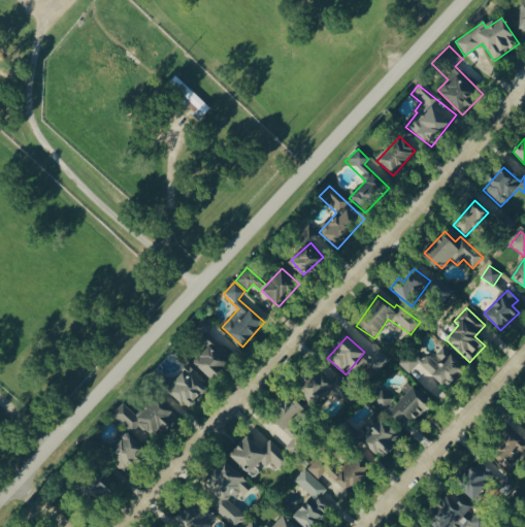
[(231,360),(207,337),(202,342),(207,348),(193,362),(212,381),(231,360)]
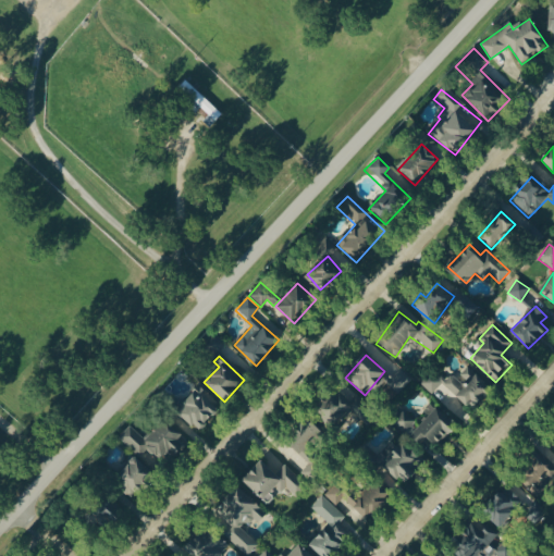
[(492,386),(465,367),(453,383),(432,368),(419,385),(432,394),(439,385),(474,410),(492,386)]
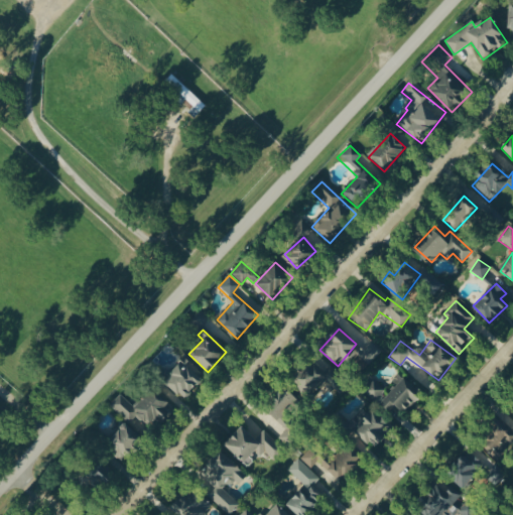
[(370,363),(380,351),(370,342),(359,354),(370,363)]
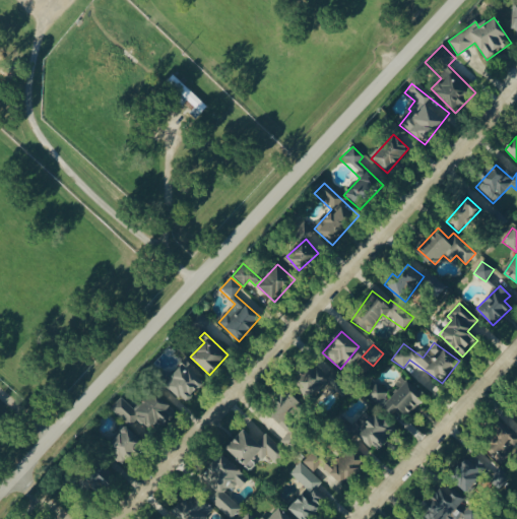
[(353,388),(321,360),(313,369),(310,366),(298,380),(312,392),(310,394),(317,400),(329,386),(343,399),(353,388)]
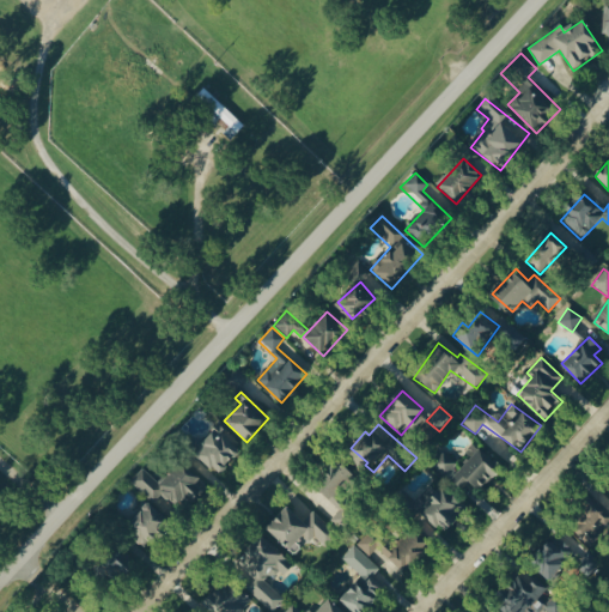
[(194,450),(215,474),(242,450),(219,426),(194,450)]
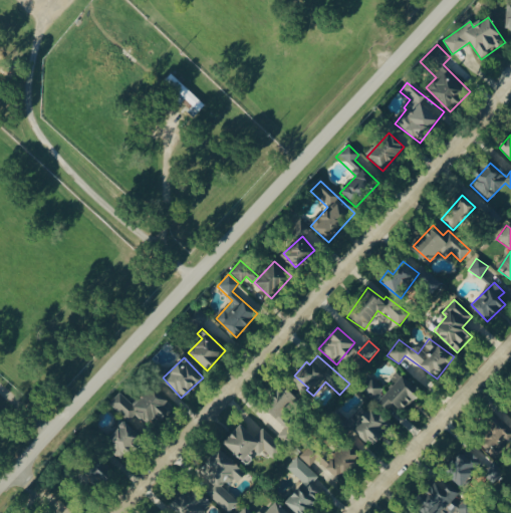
[(380,398),(396,415),(419,394),(404,377),(380,398)]
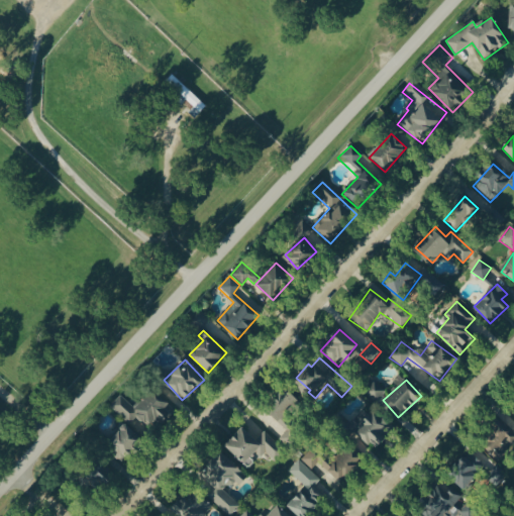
[(364,391),(374,402),(384,392),(375,382),(364,391)]
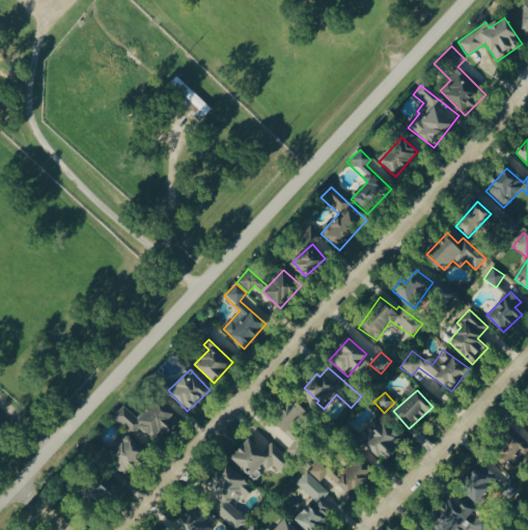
[(294,434),(308,408),(292,398),(277,423),(294,434)]
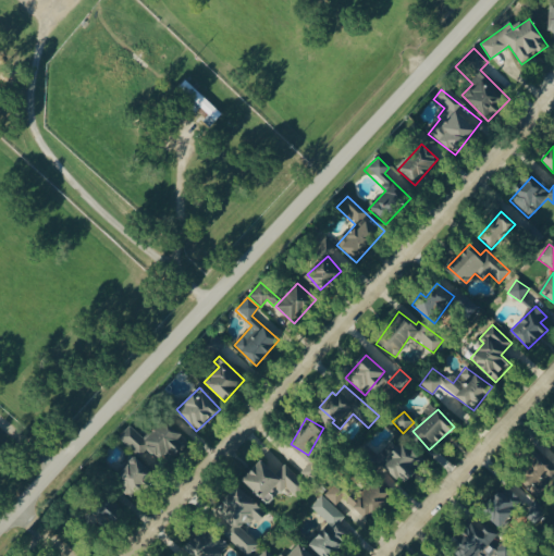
[(138,457),(148,446),(161,458),(170,447),(177,454),(185,445),(179,440),(183,435),(164,419),(145,441),(128,425),(118,437),(138,457)]
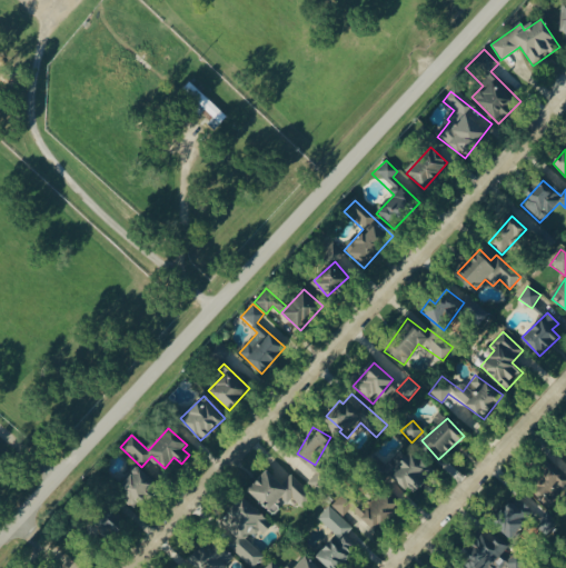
[(384,468),(408,490),(415,485),(419,488),(433,475),(404,447),(384,468)]
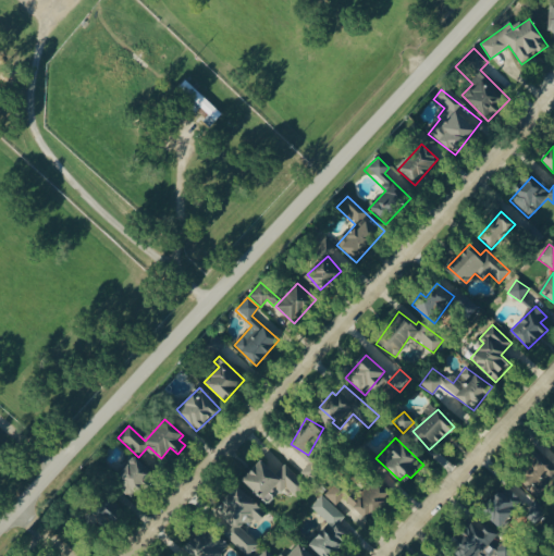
[(136,496),(154,470),(132,456),(114,482),(136,496)]
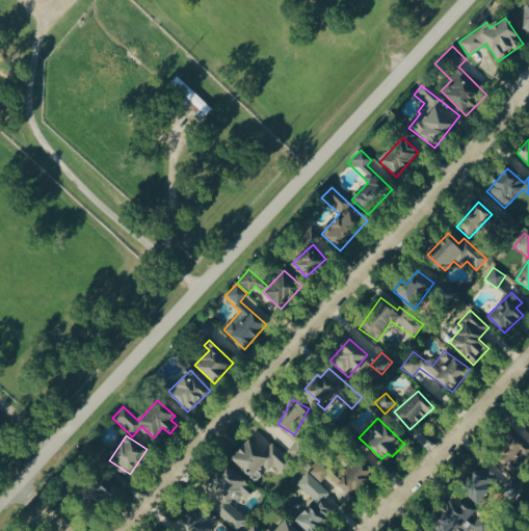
[(511,476),(528,455),(528,446),(518,436),(496,461),(511,476)]
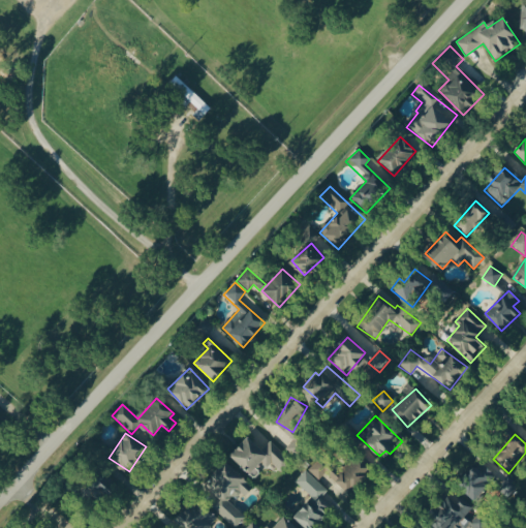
[(261,449),(248,436),(230,456),(252,476),(268,461),(279,471),(289,460),(270,441),(261,449)]
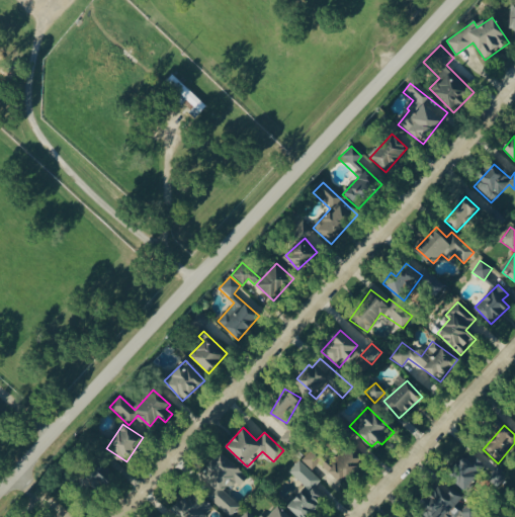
[(336,480),(369,462),(360,446),(328,463),(336,480)]
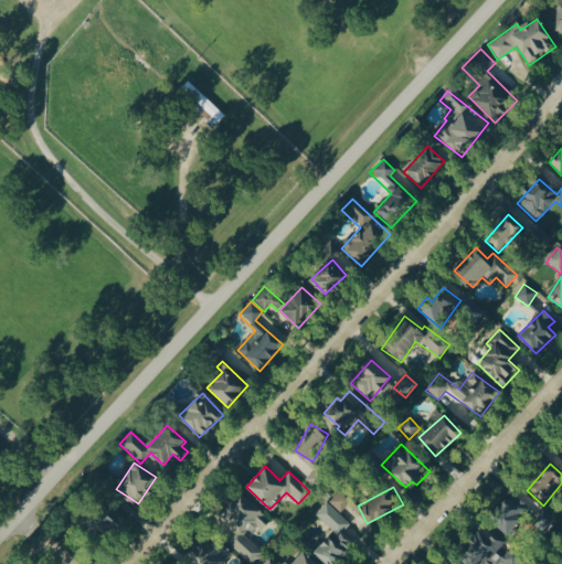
[(328,502),(339,513),(347,504),(357,514),(363,508),(341,488),(328,502)]
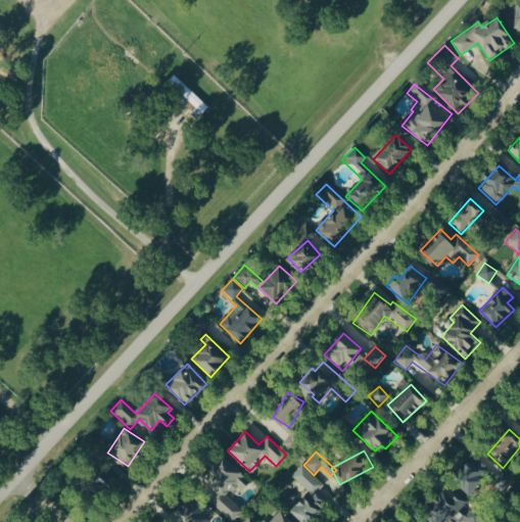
[(231,521),(241,512),(226,496),(236,485),(242,491),(250,482),(224,457),(204,477),(220,492),(209,503),(229,521),(231,521)]
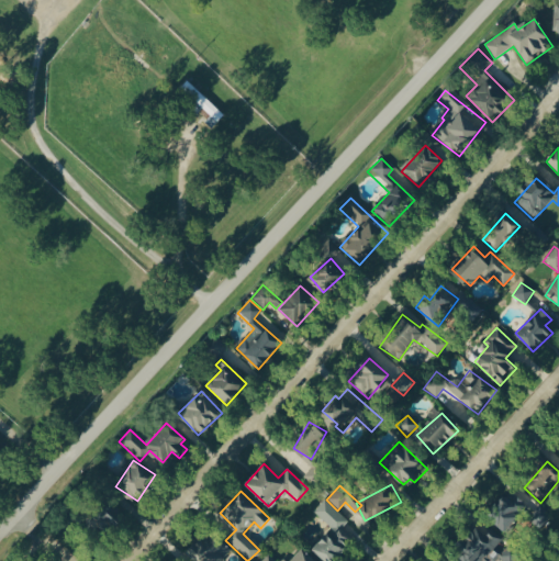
[(509,533),(523,506),(502,494),(487,520),(509,533)]
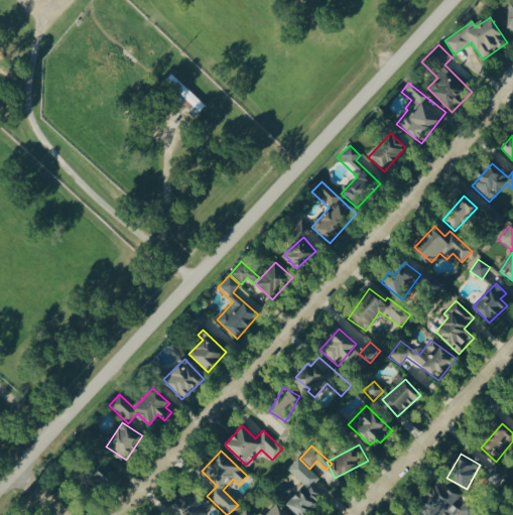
[(296,460),(286,471),(303,486),(286,505),(296,514),(307,514),(330,491),(296,460)]
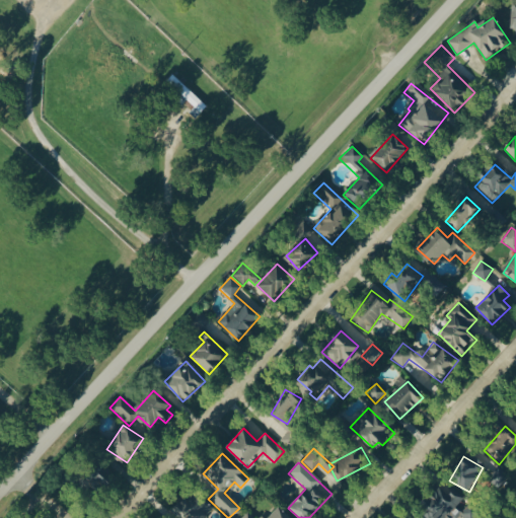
[(113,478),(99,464),(86,477),(99,492),(113,478)]
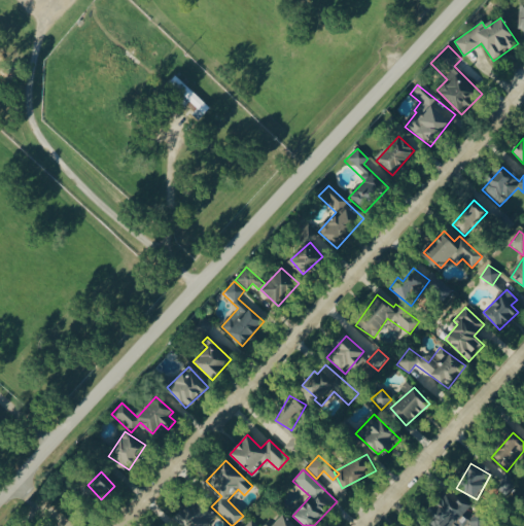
[(430,518),(443,525),(455,525),(456,524),(458,525),(482,525),(487,518),(476,510),(470,518),(465,515),(470,505),(448,491),(430,518)]
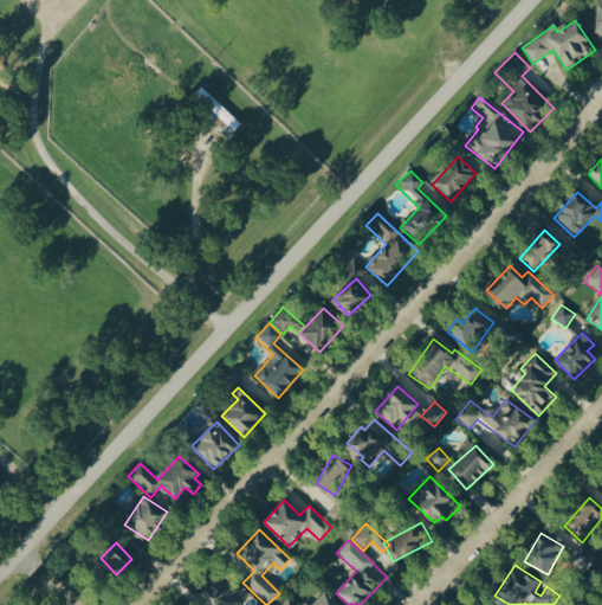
[(238,604),(247,591),(221,572),(205,596),(218,604),(238,604)]
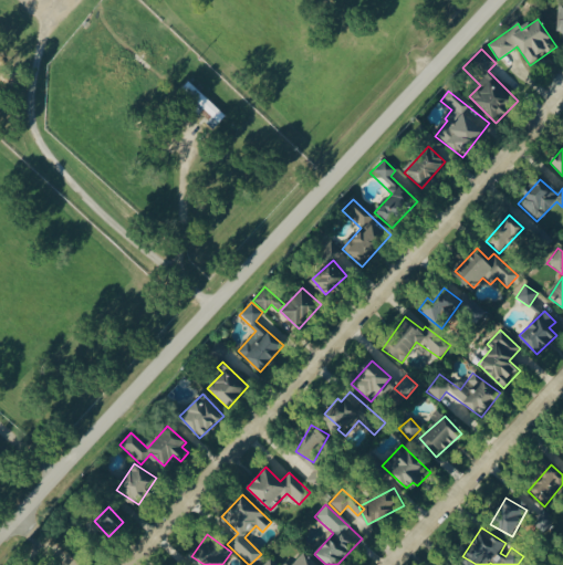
[(313,564),(301,553),(289,564),(275,564),(269,558),(263,564),(313,564)]
